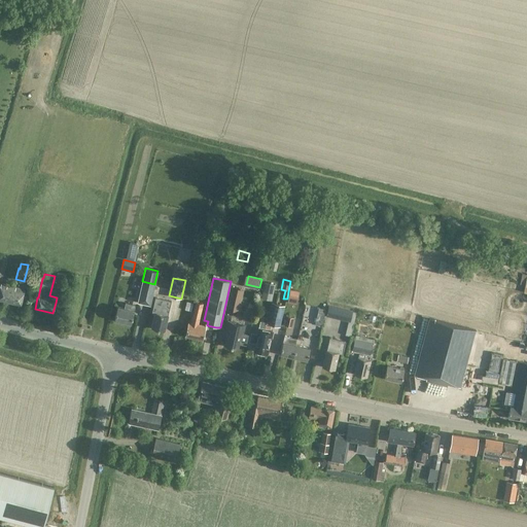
[(149,305),(154,284),(142,281),(138,302),(149,305)]
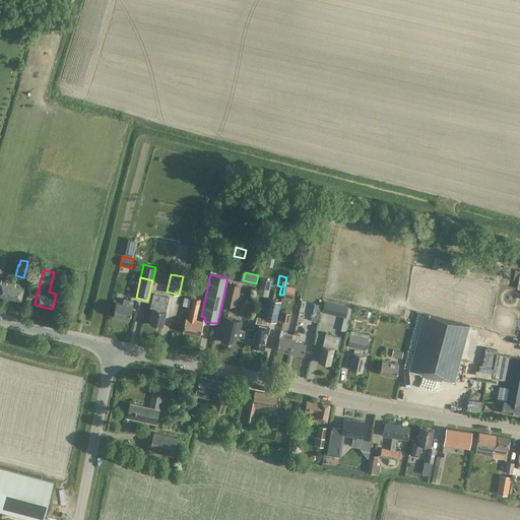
[(258,288),(269,290),(271,280),(261,278),(258,288)]
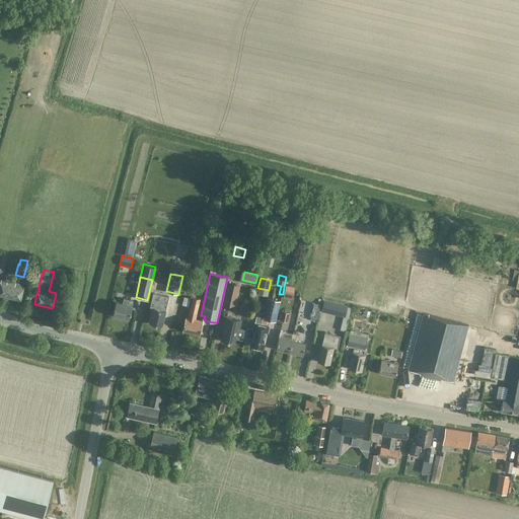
[(22,289),(23,285),(1,280),(0,282),(0,295),(20,300),(23,289),(22,289)]
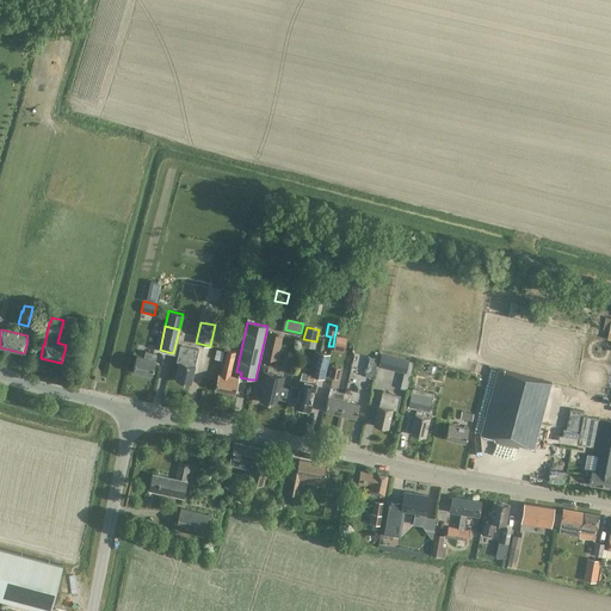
[(263,359),(277,362),(282,337),(267,333),(263,359)]
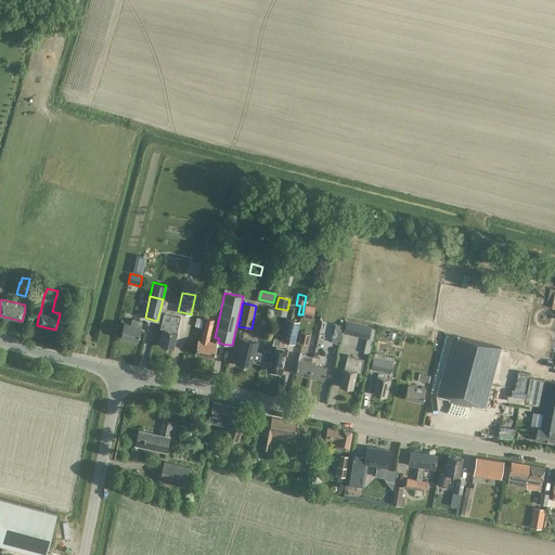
[(313,314),(315,307),(305,305),(304,312),(313,314)]
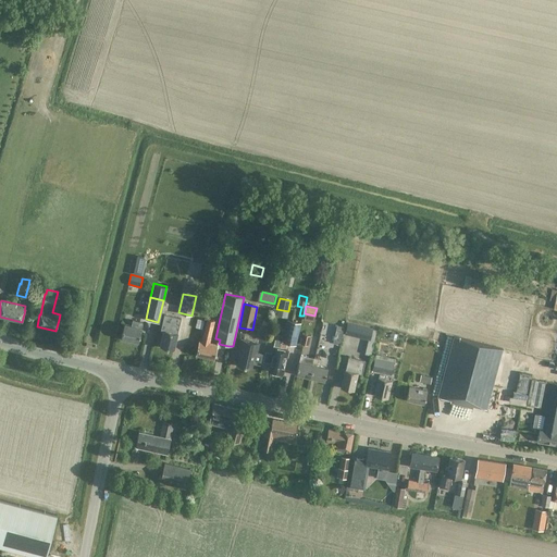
[(209,343),(211,335),(214,320),(205,318),(200,333),(202,334),(201,342),(199,341),(196,355),(213,359),(217,344),(209,343)]
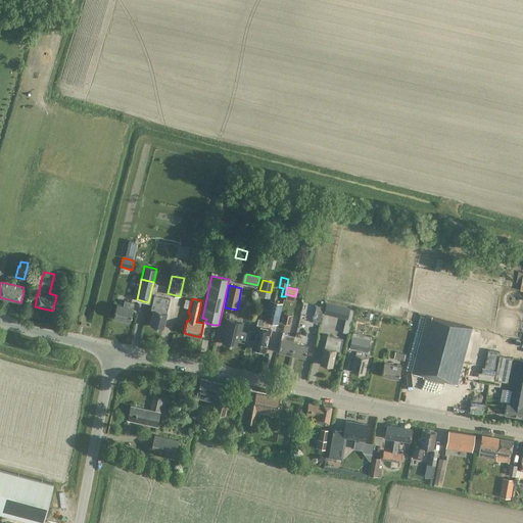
[(132,307),(134,302),(124,300),(123,305),(116,304),(113,317),(130,321),(133,307),(132,307)]
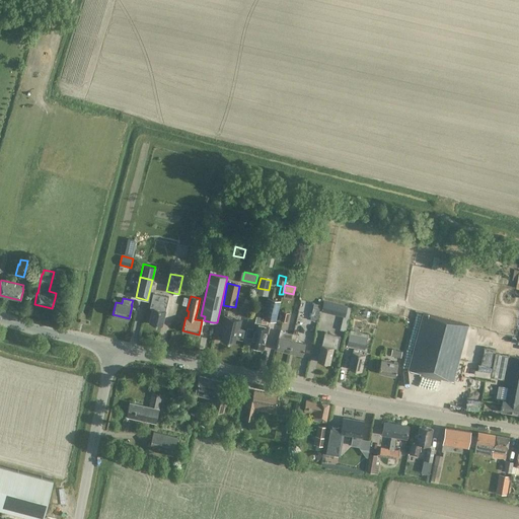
[(264,319),(276,321),(281,301),(269,298),(264,319)]
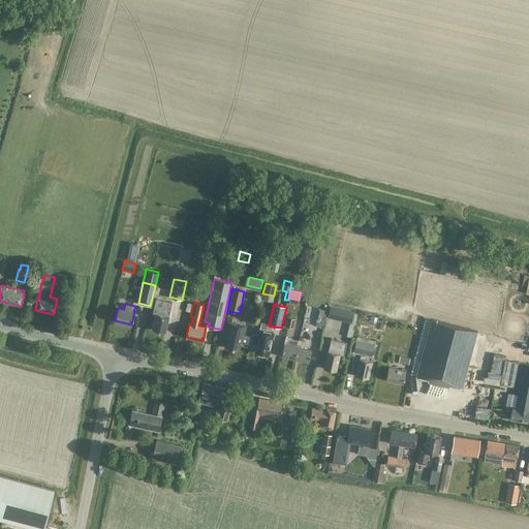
[(169,308),(163,306),(157,305),(152,330),(164,333),(168,316),(167,316),(169,308)]
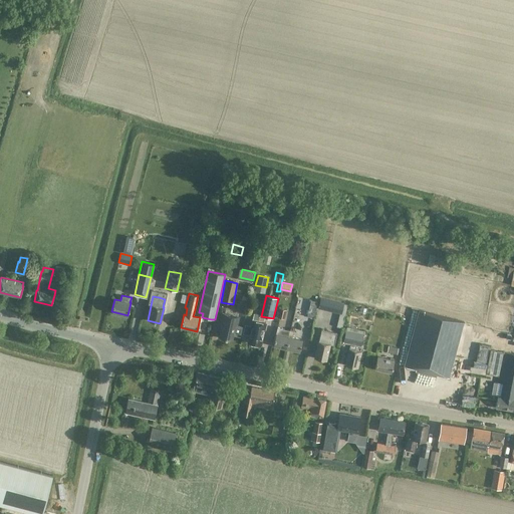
[(341,313),(343,303),(320,297),(318,308),(341,313)]
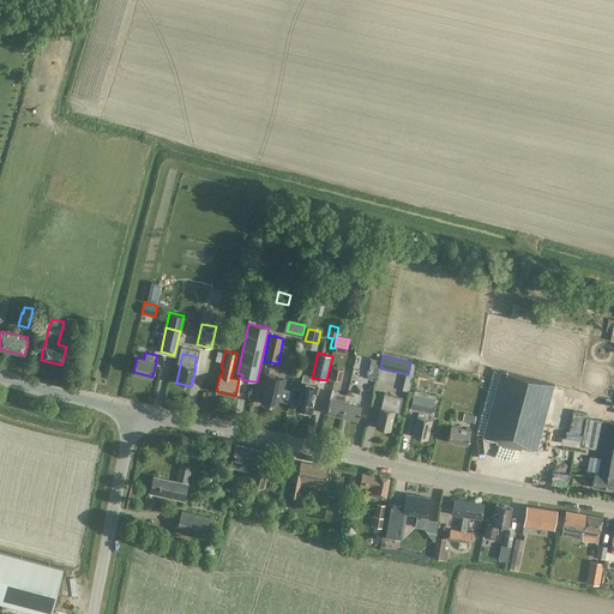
[(366,378),(374,380),(378,361),(369,360),(366,378)]
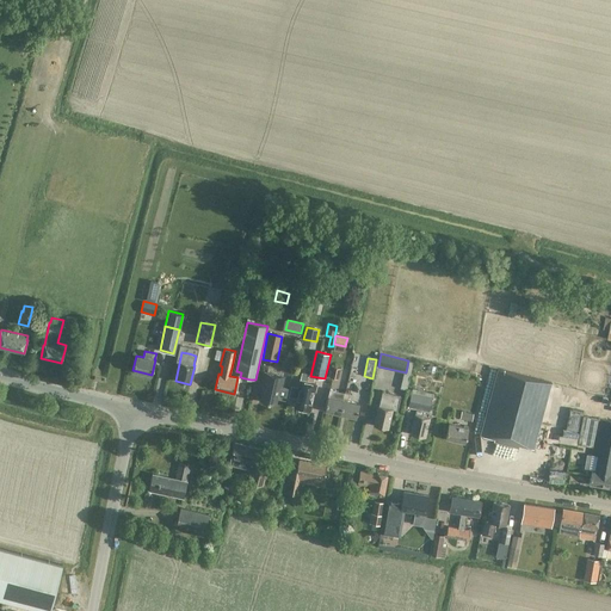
[(497,368),(480,434),(494,438),(493,440),(518,448),(519,444),(534,448),(550,382),(497,368)]
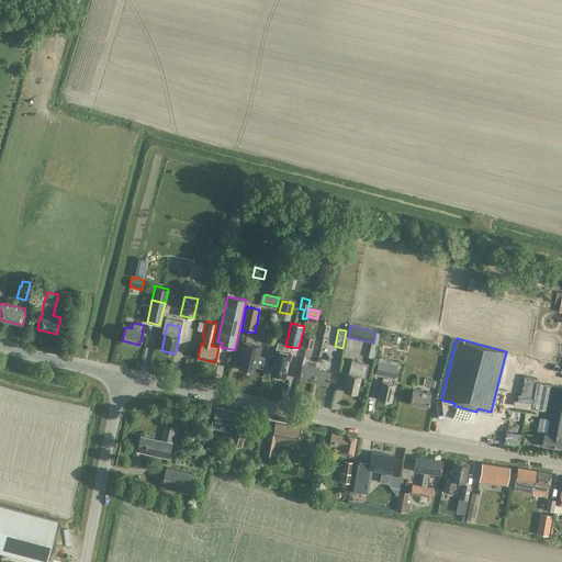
[(243,343),(238,361),(240,361),(239,368),(254,371),(255,366),(261,367),(263,357),(257,355),(258,352),(259,346),(243,343)]
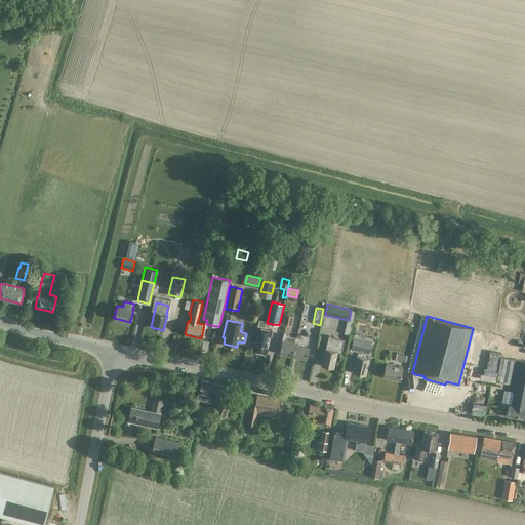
[(250,332),(248,339),(254,341),(252,350),(266,352),(271,329),(269,328),(264,327),(265,324),(265,322),(258,321),(257,326),(256,333),(250,332)]
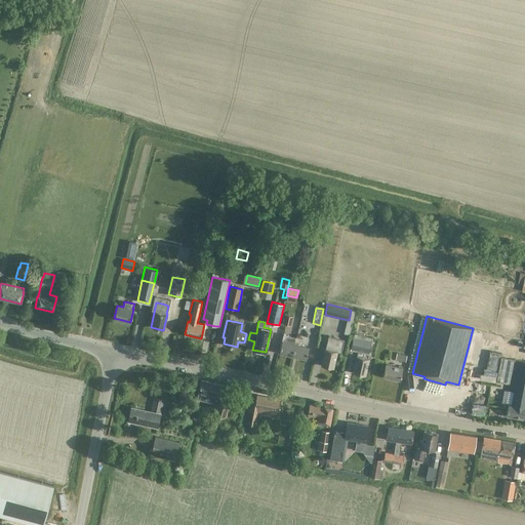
[(279,352),(292,355),(295,344),(293,344),(295,337),(283,334),(282,340),(281,340),(279,352)]
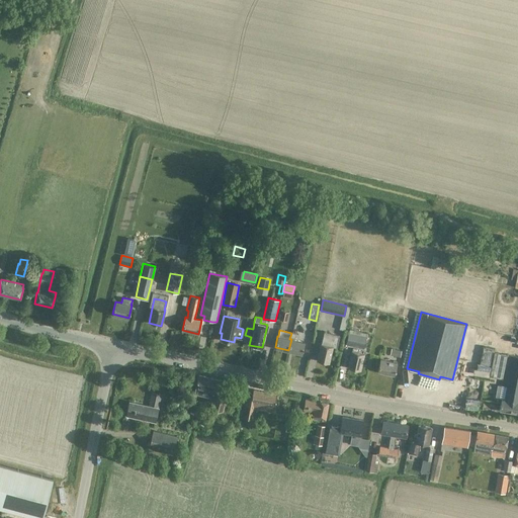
[(349,330),(346,345),(363,349),(367,334),(349,330)]
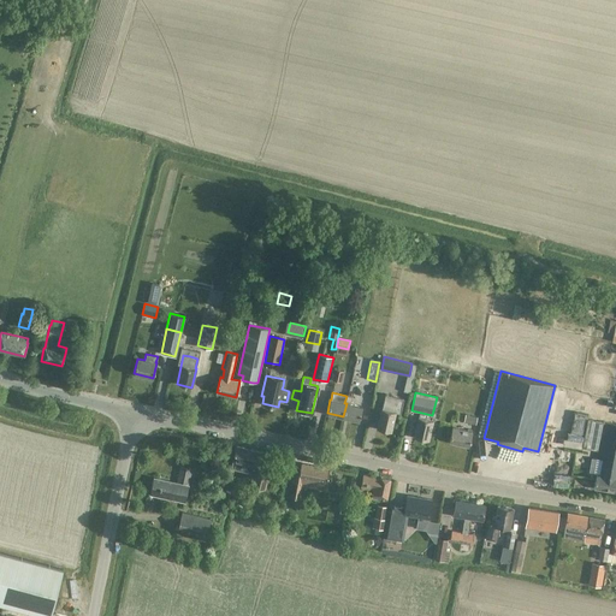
[(381,408),(377,428),(391,431),(395,413),(400,414),(403,398),(385,395),(381,408)]
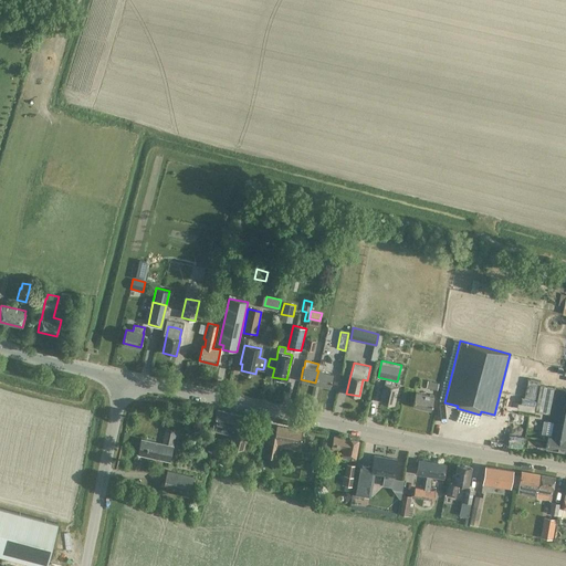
[(318,370),(315,383),(329,386),(333,374),(322,371),(323,365),(318,364),(316,370),(318,370)]
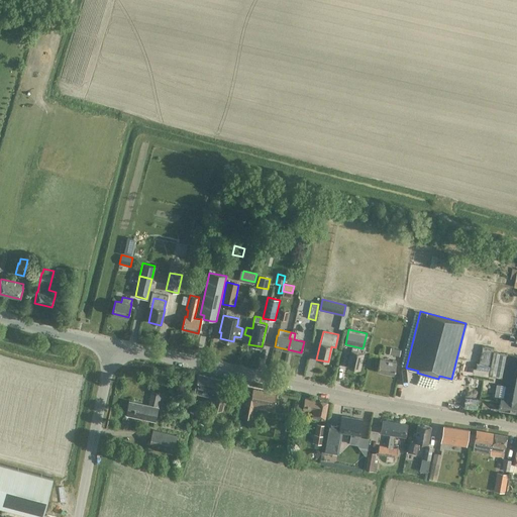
[(496,339),(516,341),(516,335),(497,333),(496,339)]
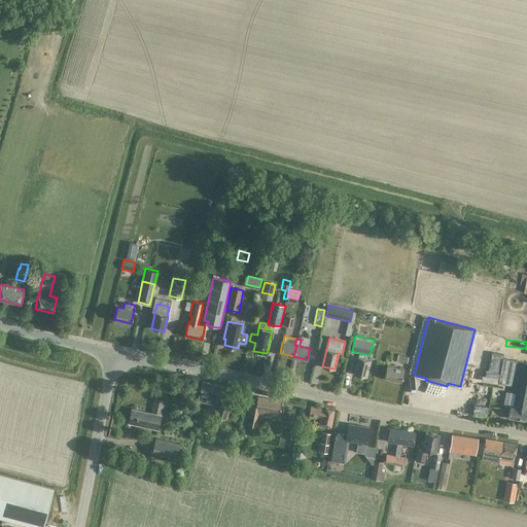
[(408,356),(398,354),(396,360),(407,363),(408,356)]
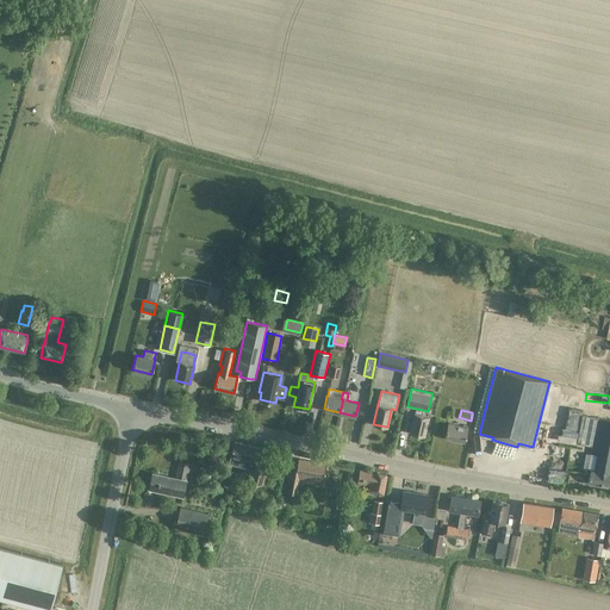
[(424,436),(428,416),(414,412),(410,433),(424,436)]
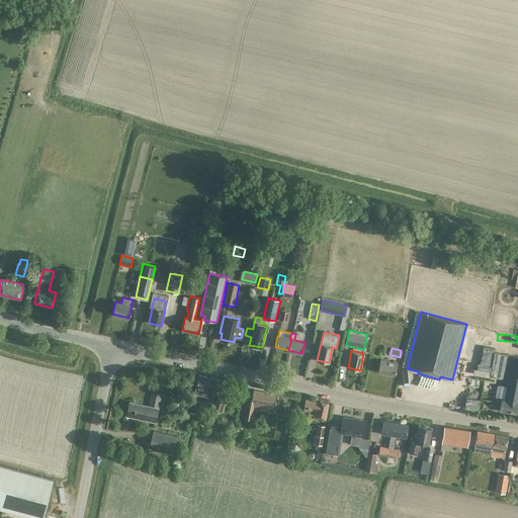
[(517,414),(517,356),(508,354),(505,367),(499,398),(502,398),(499,411),(517,414)]
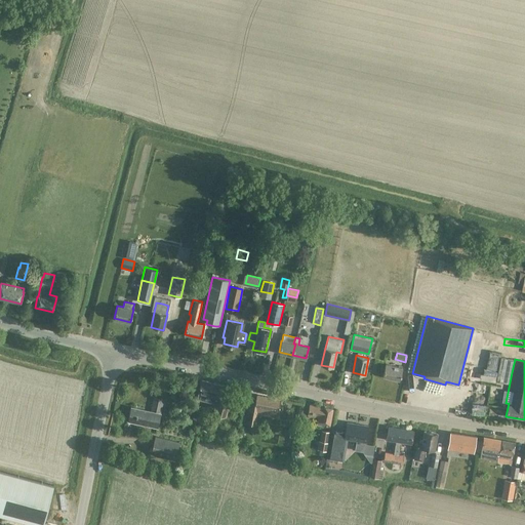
[(399,380),(402,368),(386,364),(382,376),(399,380)]
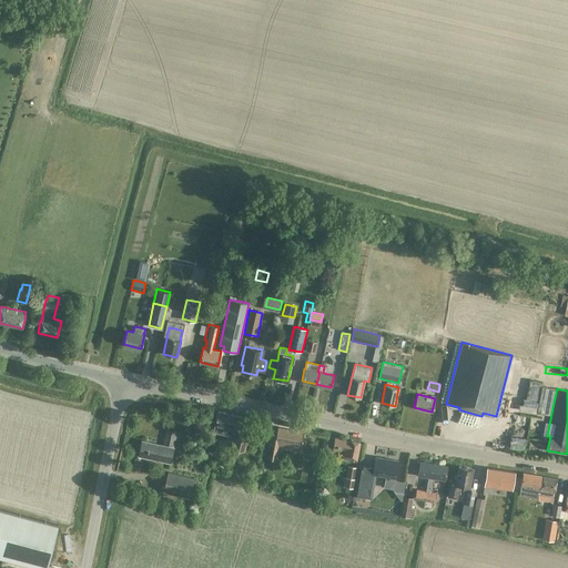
[(244,450),(249,430),(241,429),(244,417),(217,412),(212,432),(231,435),(227,447),(244,450)]
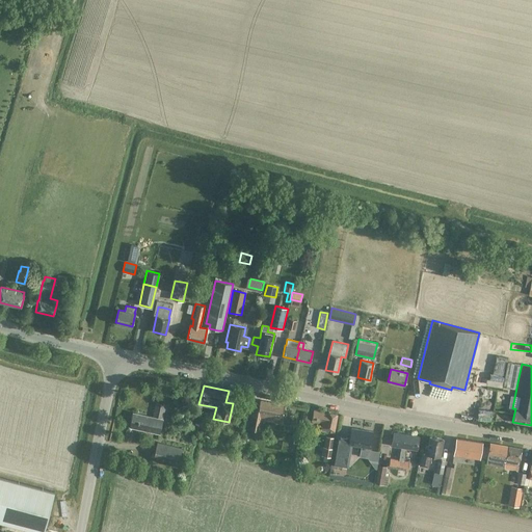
[(247,429),(258,431),(260,419),(281,423),(284,405),(260,400),(258,406),(251,405),(247,429)]
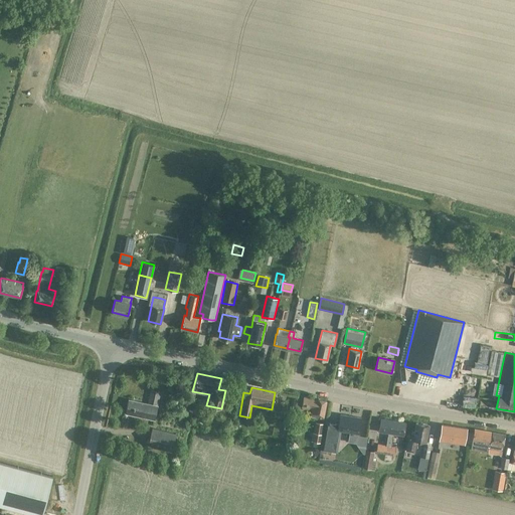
[(157,405),(160,391),(151,389),(148,403),(128,399),(125,412),(154,419),(157,405)]
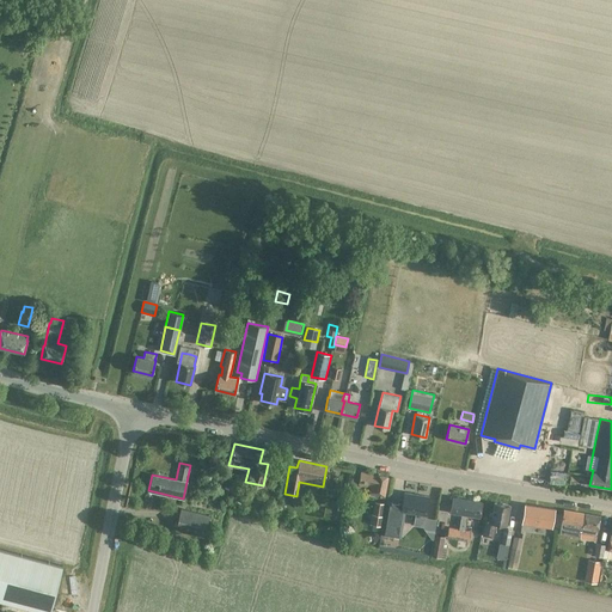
[(385,487),(387,476),(377,475),(360,472),(357,485),(371,487),(368,494),(384,497),(386,487),(385,487)]
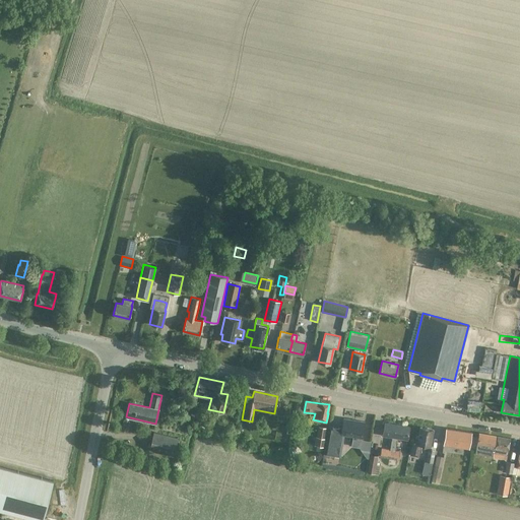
[(351,436),(352,436),(351,446),(360,448),(361,444),(362,437),(364,421),(343,418),(343,420),(341,428),(329,426),(324,454),(325,454),(334,455),(340,457),(343,435),(351,436)]
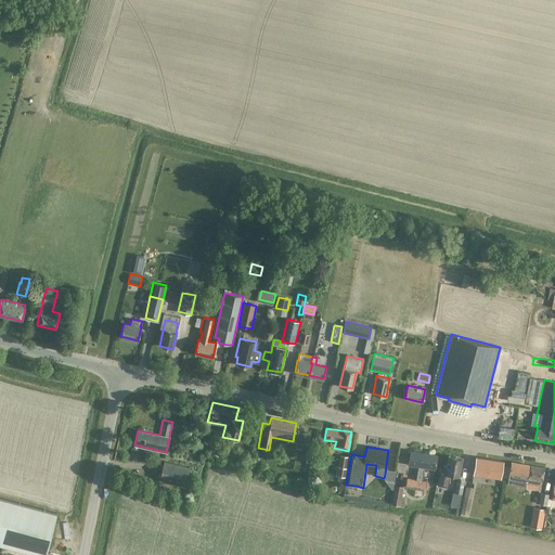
[(435,468),(437,455),(410,451),(408,464),(418,466),(416,479),(408,478),(407,478),(405,487),(425,490),(426,481),(422,481),(424,466),(435,468)]
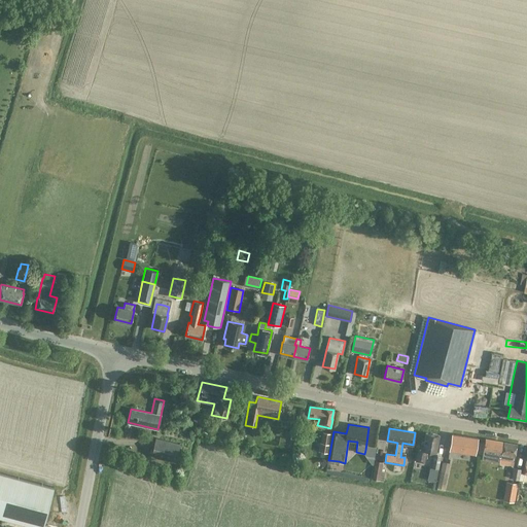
[(326,452),(330,432),(323,431),(319,451),(320,451),(326,452)]
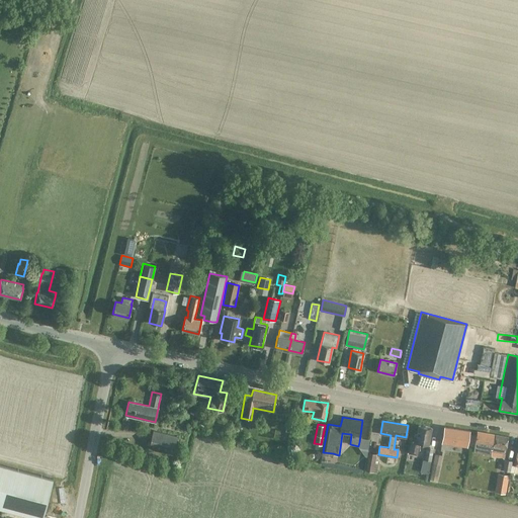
[(428,445),(431,427),(418,425),(417,434),(414,434),(413,441),(411,441),(409,453),(416,454),(419,443),(428,445)]
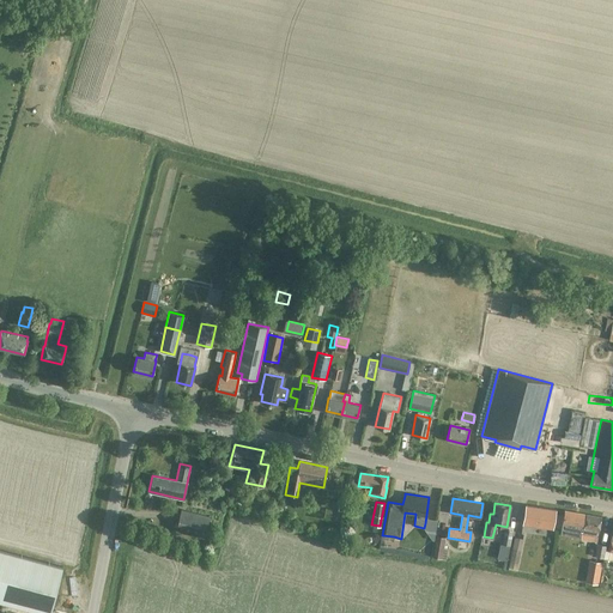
[(522,523),(527,525),(552,528),(556,509),(526,505),(522,523)]
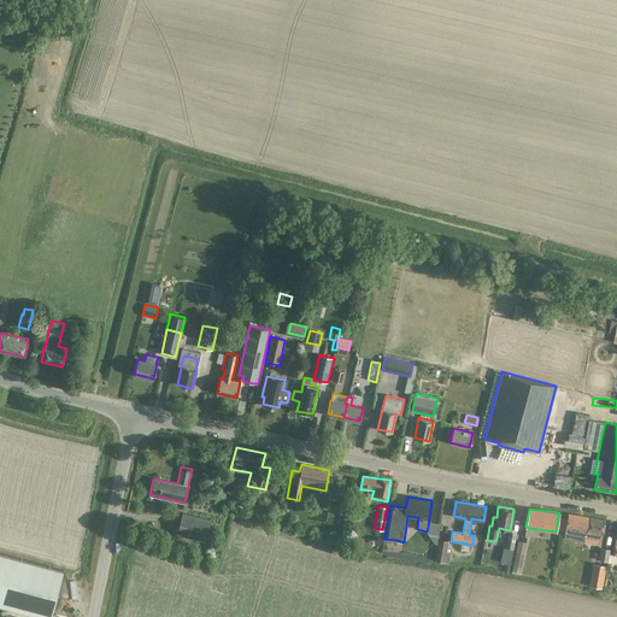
[(211,519),(182,512),(176,534),(205,541),(211,519)]
